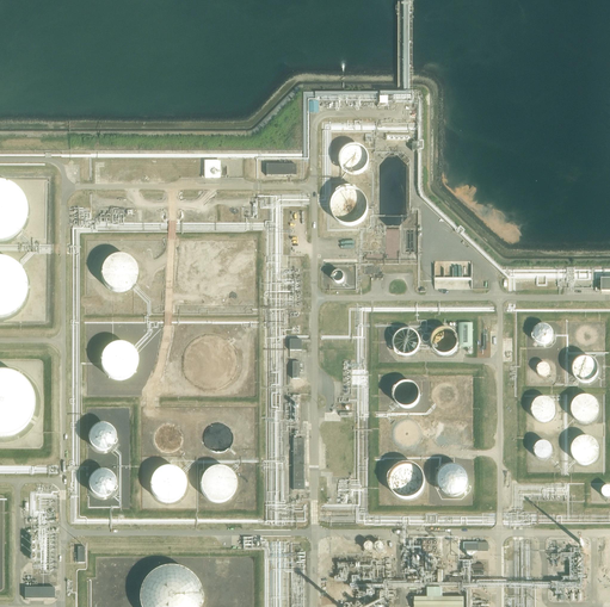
[(308,99),(308,110),(318,110),(318,98),(308,99)]
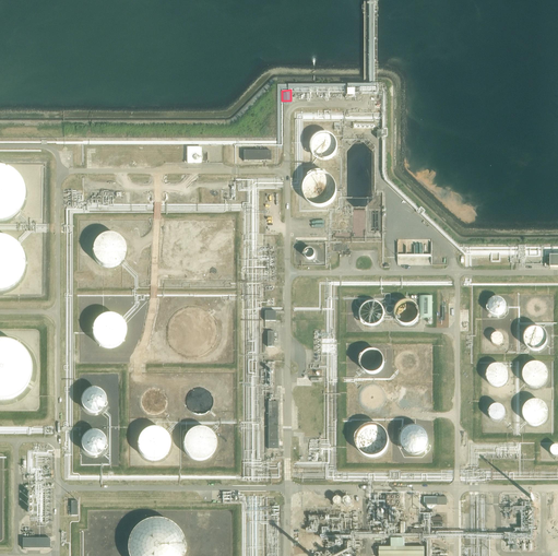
[(336,144),(336,142),(336,139),(334,137),(333,134),(331,133),(329,132),(327,131),(323,131),(321,131),(319,132),(316,133),(315,135),(312,137),(311,140),(311,142),(310,144),(311,148),(311,150),(313,152),(315,154),(317,155),(319,156),(321,157),(324,157),(327,157),(329,156),(331,155),(333,154),(334,152),(336,150),(336,148),(336,144)]
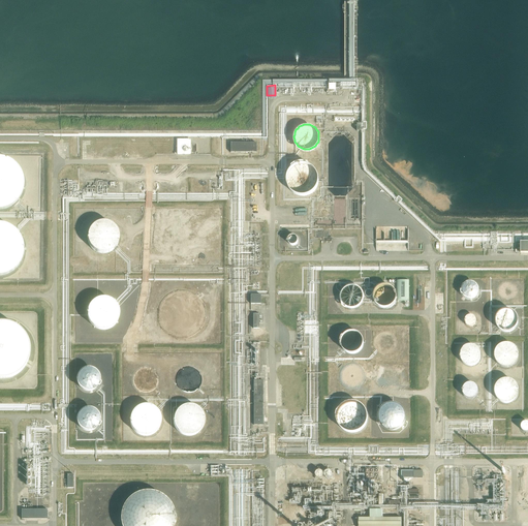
[(347,130),(345,132),(351,140),(353,137),(353,136),(349,132),(347,130)]
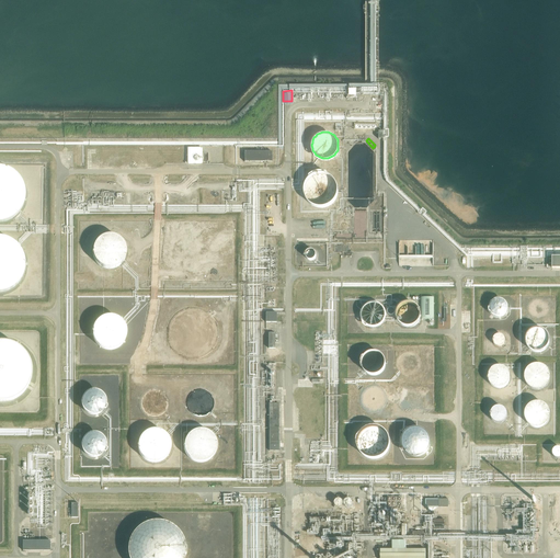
[(271,148),(243,148),(243,154),(241,154),(241,156),(243,156),(243,159),(271,159),(271,148)]
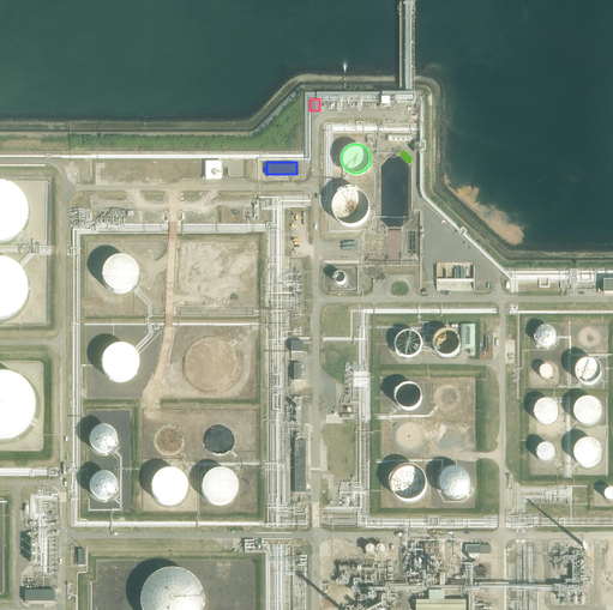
[(220,165),(204,165),(204,175),(220,175),(220,165)]
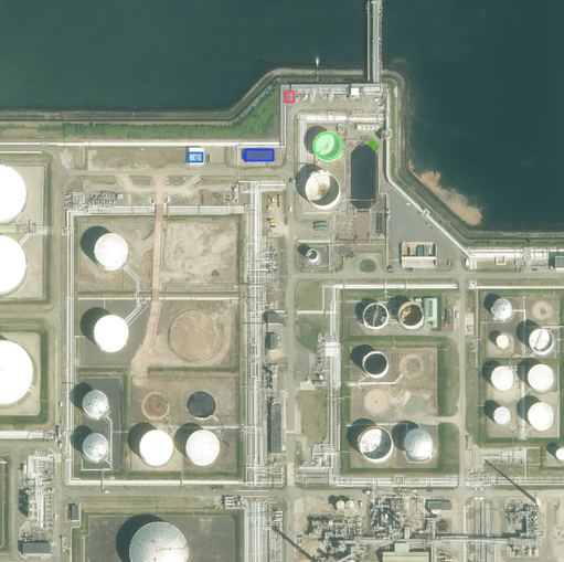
[(0,222),(16,215),(25,201),(25,188),(18,172),(1,163),(0,163),(0,222)]
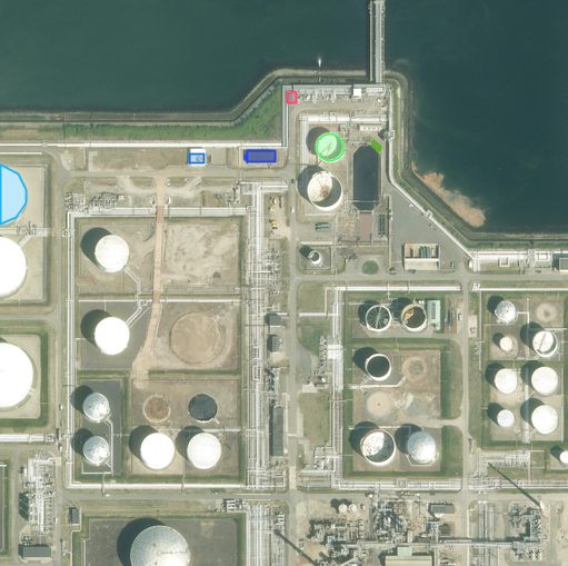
[(319,207),(328,208),(337,204),(341,194),(340,184),(336,177),(327,174),(317,175),(309,182),(307,190),(308,197),(312,202),(319,207)]
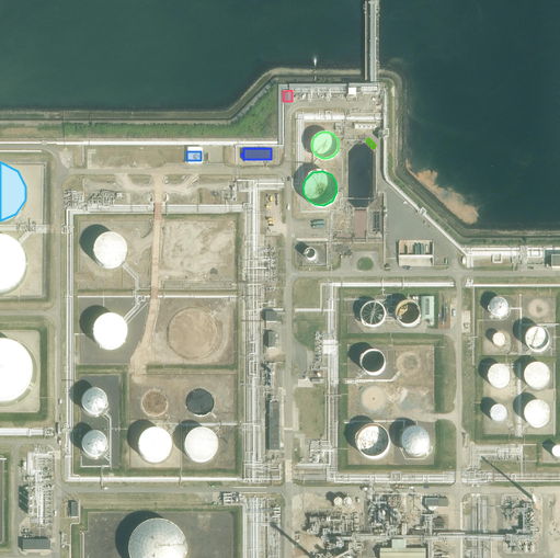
[(103,265),(111,266),(118,263),(124,258),(127,248),(123,238),(116,232),(104,231),(96,237),(92,245),(92,254),(98,261),(103,265)]
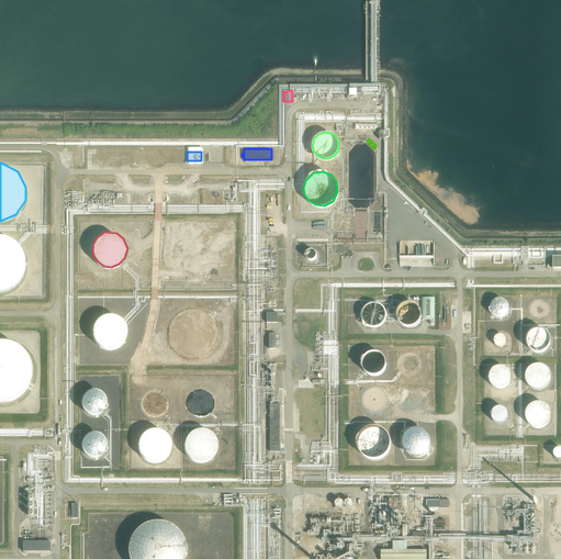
[(0,290),(17,284),(26,270),(27,257),(20,242),(2,233),(0,233),(0,290)]
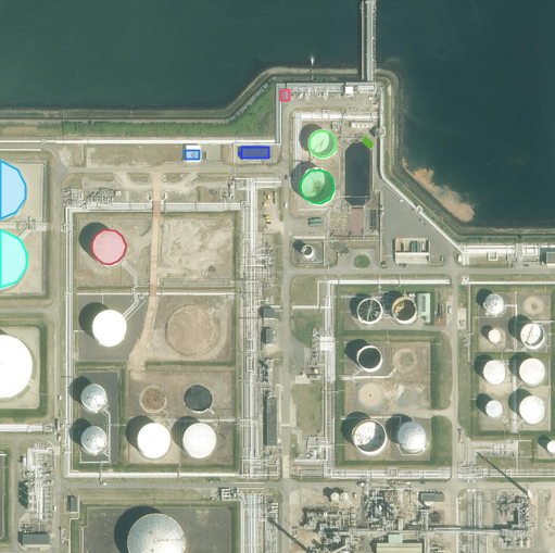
[(312,250),(312,249),(312,248),(311,247),(310,246),(308,246),(306,244),(306,246),(304,246),(303,247),(302,248),(302,249),(302,250),(302,252),(303,253),(305,254),(306,255),(308,255),(311,254),(311,253),(312,252),(312,250)]
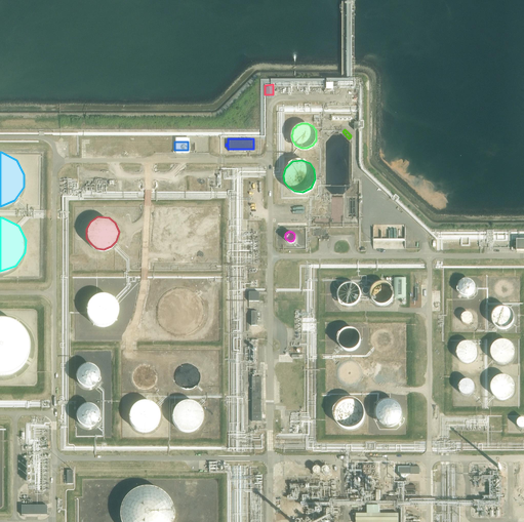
[(405,295),(405,275),(394,275),(394,295),(405,295)]
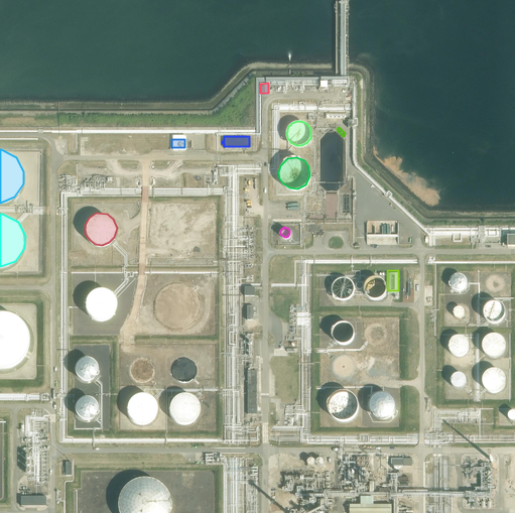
[(454,289),(459,289),(465,285),(466,280),(464,275),(459,272),(453,274),(448,279),(449,285),(454,289)]
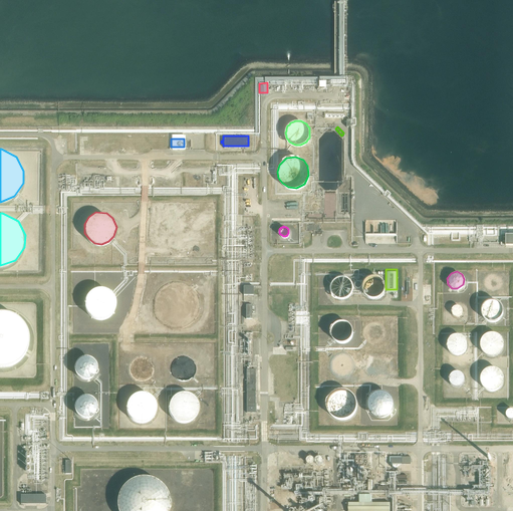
[(385,284),(383,281),(381,278),(378,275),(375,274),(371,274),(368,276),(365,278),(363,281),(362,284),(363,288),(364,291),(366,294),(369,295),(373,296),(376,296),(380,294),(382,292),(385,288),(385,284)]
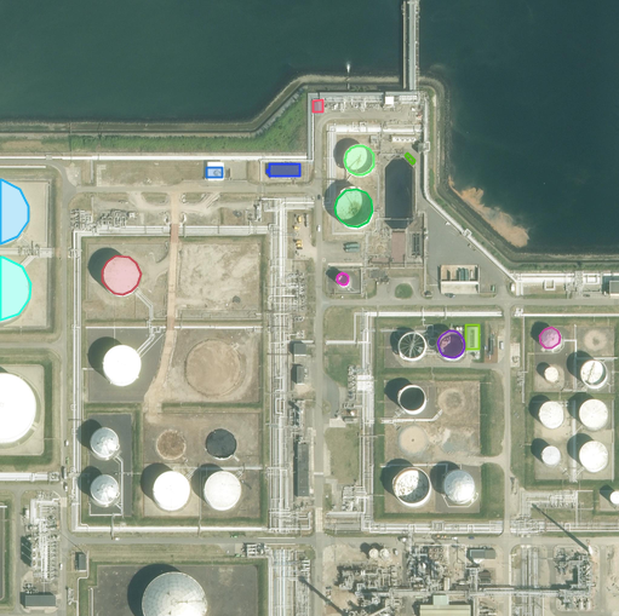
[(425,344),(424,340),(422,335),(418,333),(413,332),(408,332),(405,334),(401,337),(399,340),(399,344),(399,349),(400,352),(403,356),(407,357),(411,358),(416,358),(419,356),(423,352),(424,349),(425,344)]
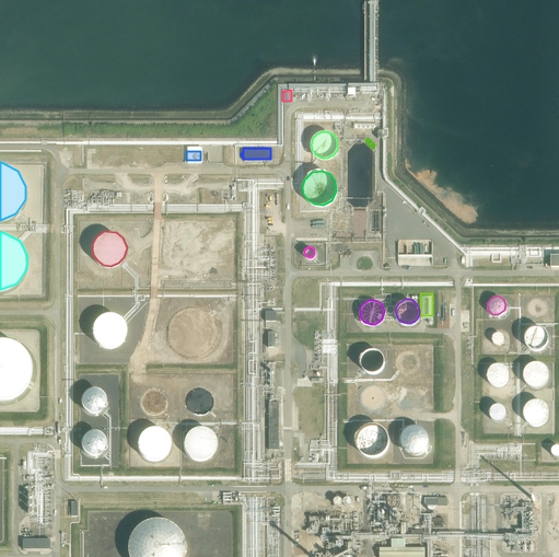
[(214,335),(213,313),(196,305),(176,306),(167,324),(169,344),(188,352),(208,351),(214,335)]
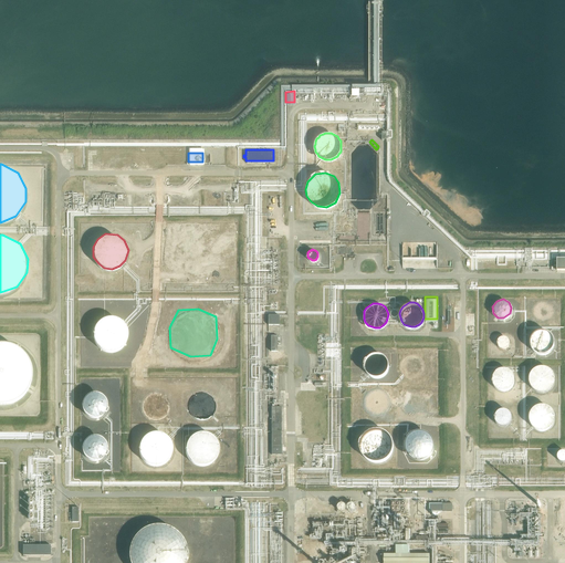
[(100,351),(108,353),(121,350),(129,340),(128,323),(117,314),(105,313),(95,319),(91,329),(92,343),(100,351)]
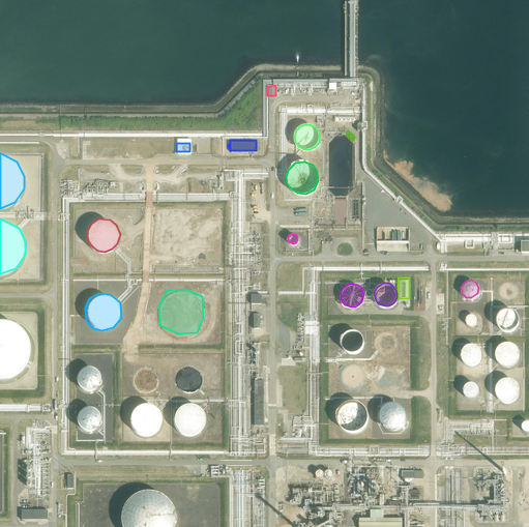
[(250,293),(250,301),(260,301),(260,293),(250,293)]
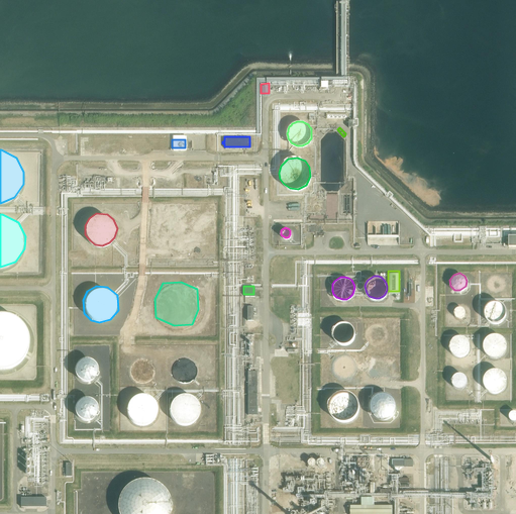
[(489,321),(498,322),(503,318),(506,310),(503,304),(497,300),(489,302),(484,308),(485,316),(489,321)]
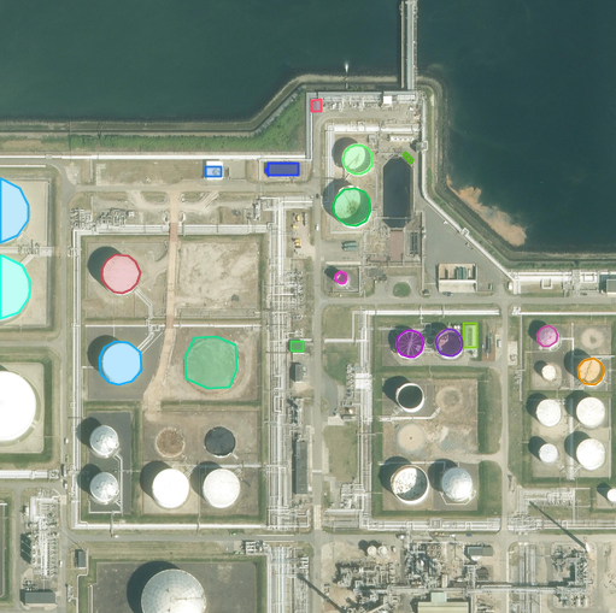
[(555,371),(555,369),(553,367),(552,366),(551,365),(550,364),(549,364),(547,364),(545,364),(543,365),(541,366),(541,367),(540,370),(540,371),(541,373),(541,375),(543,376),(544,377),(545,378),(547,378),(550,378),(551,377),(552,376),(553,375),(553,373),(555,372),(555,371)]
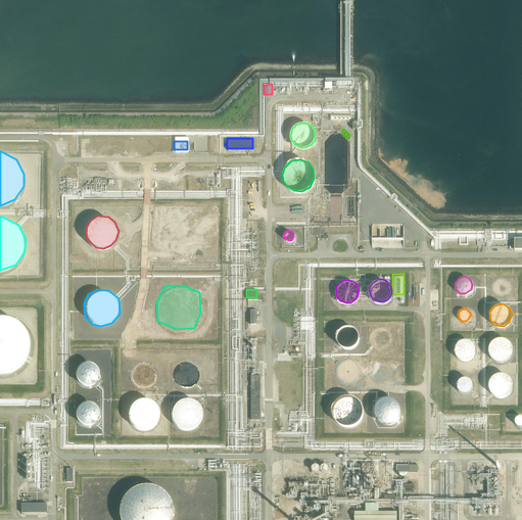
[(0,372),(1,373),(17,369),(30,356),(32,336),(22,319),(5,311),(0,311),(0,372)]
